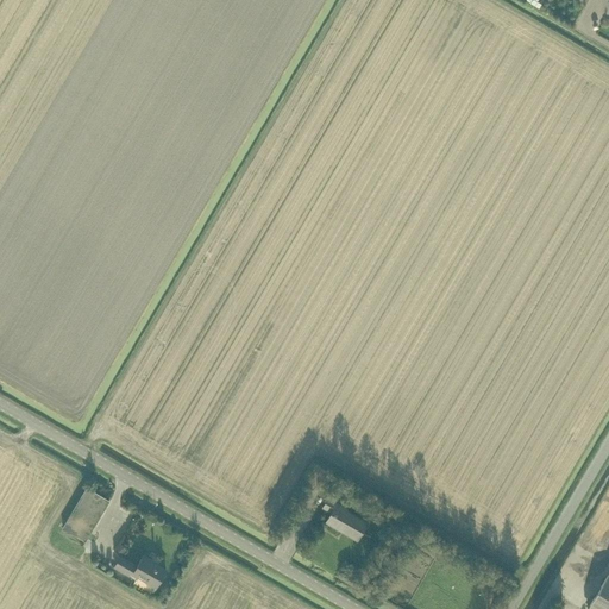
[(87,487),(62,528),(86,541),(111,501),(87,487)]
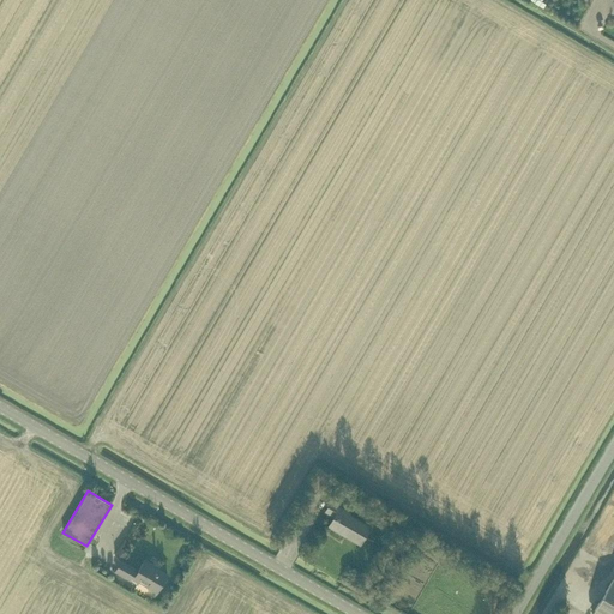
[(361,545),(371,527),(349,515),(350,512),(331,501),(325,511),(333,516),(329,527),(361,545)]
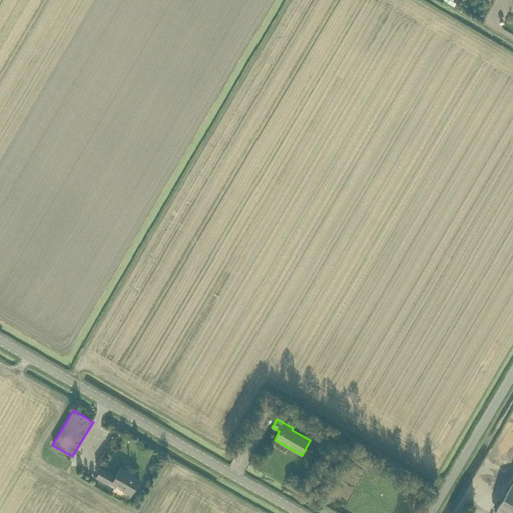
[(346,440),(336,433),(331,442),(341,448),(346,440)]
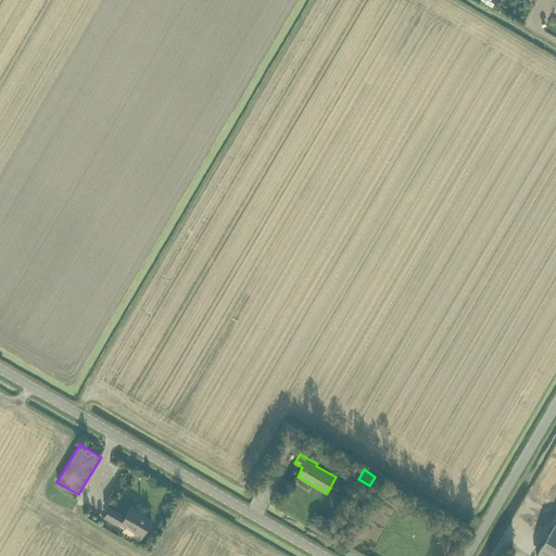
[(110,496),(104,502),(110,507),(115,502),(110,496)]
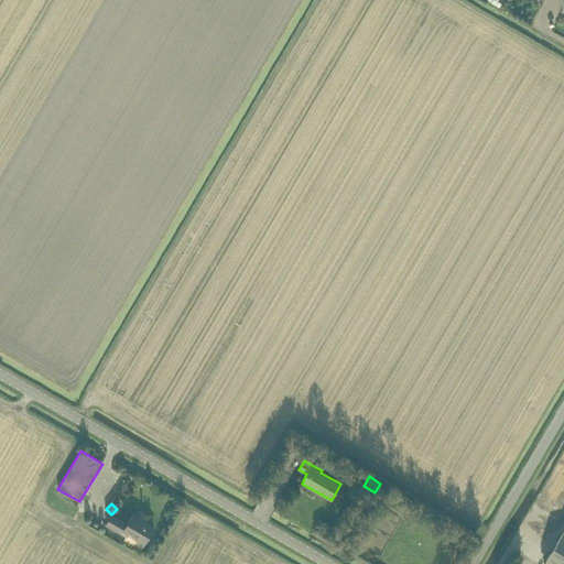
[(128,535),(144,545),(154,528),(147,522),(147,521),(133,513),(127,523),(112,514),(106,525),(127,538),(128,535)]
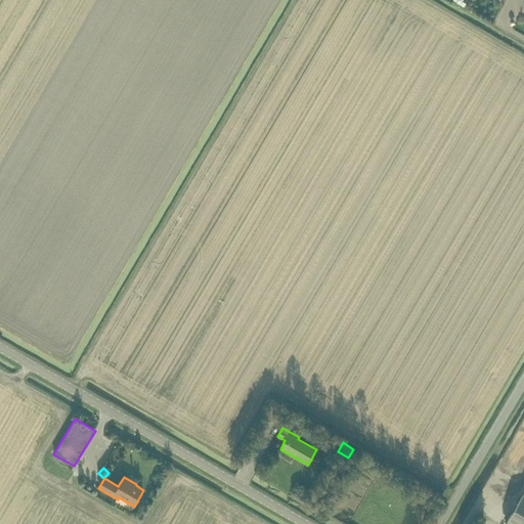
[(523,523),(523,497),(509,523),(523,523)]
